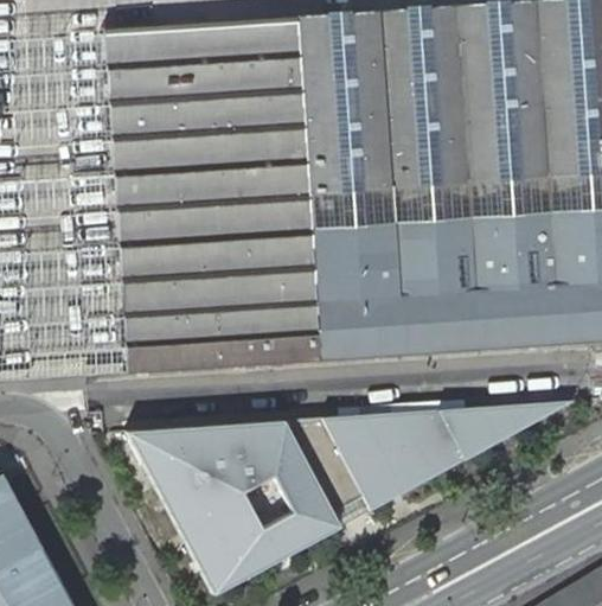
[(128,372),(601,339),(601,209),(314,228),(312,193),(601,173),(601,0),(532,0),(104,26),(128,372)]
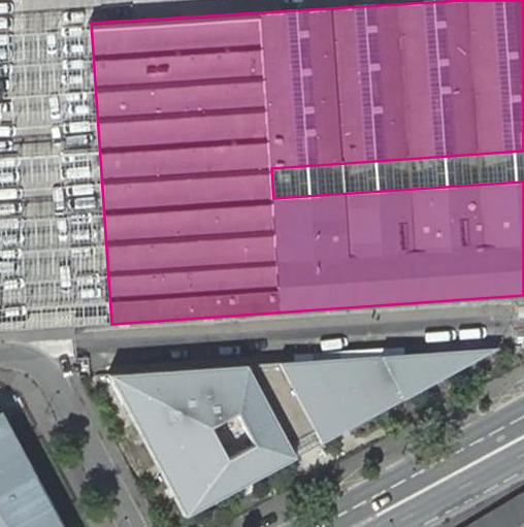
[(0,28),(0,331),(111,324),(91,23),(0,28)]
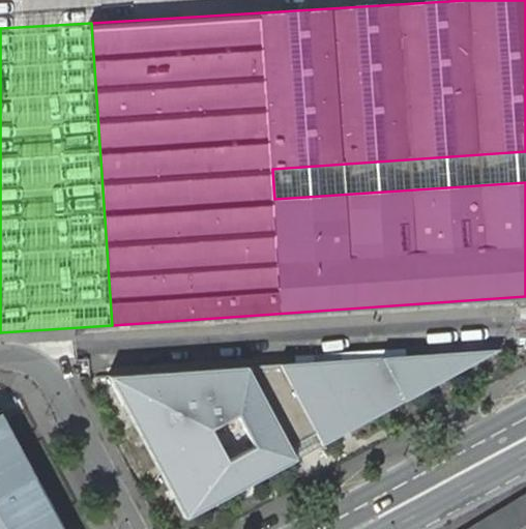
[(274,199),(525,182),(525,151),(272,169),(274,199)]
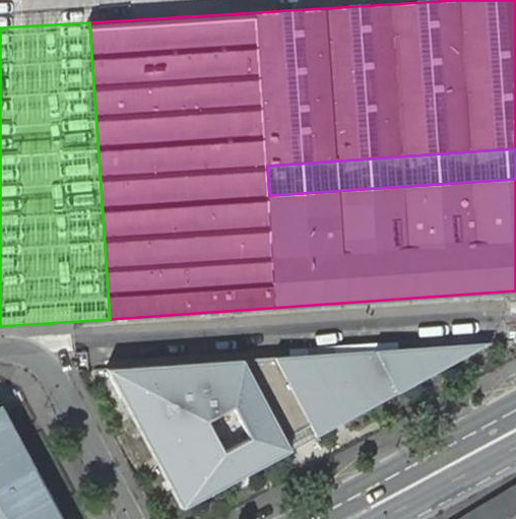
[(493,342),(278,357),(321,437),(493,342)]
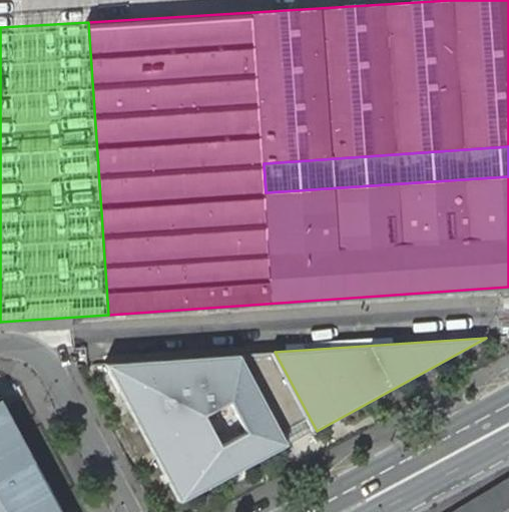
[(243,352),(109,362),(183,503),(291,444),(243,352)]
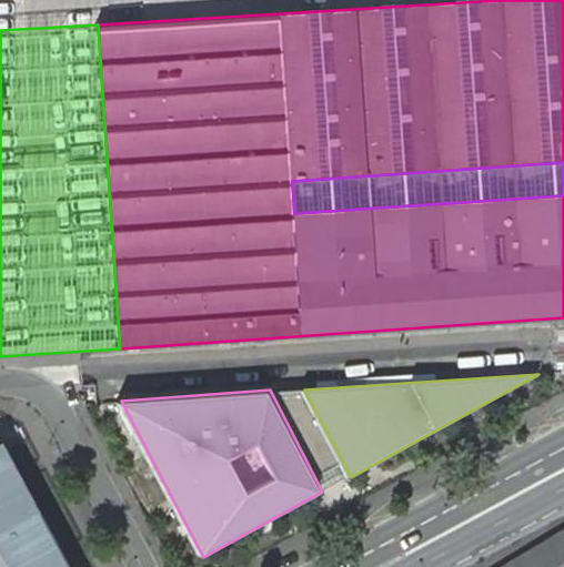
[(68,566),(0,439),(0,566),(68,566)]
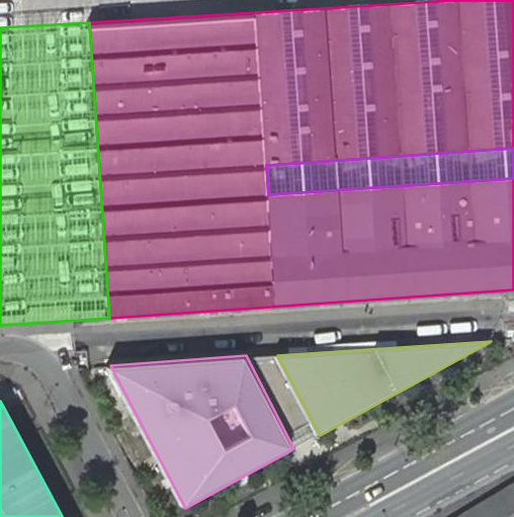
[(513,483),(458,516),(510,516),(513,515),(513,483)]
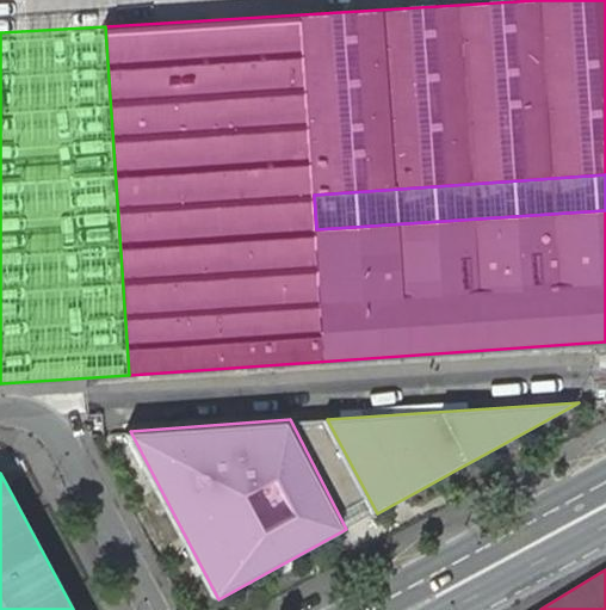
All buildings are outlined.
